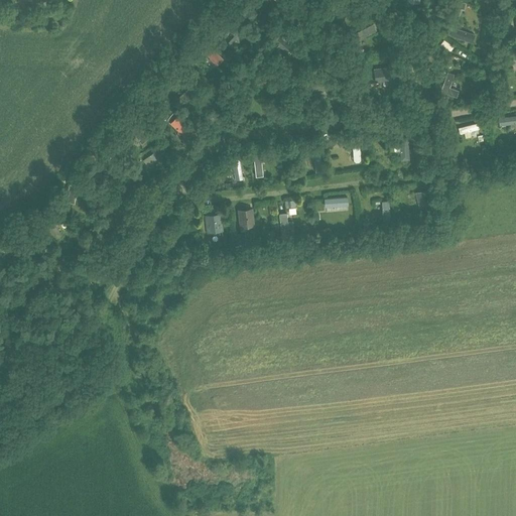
[(329,16),(342,0),(341,0),(332,0),(323,11),(329,16)]
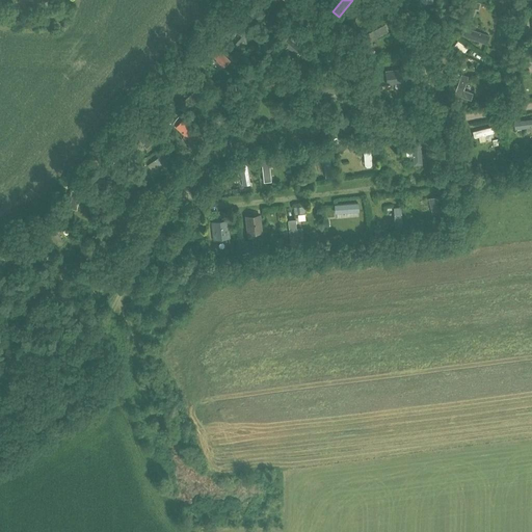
[(371,20),(374,23),(379,18),(376,15),(371,20)]
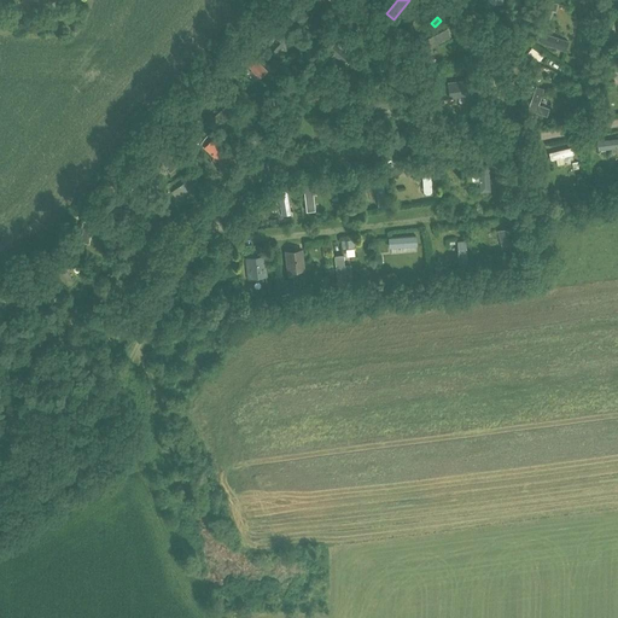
[(281,29),(274,38),(280,42),(272,52),(279,59),(296,41),(281,29)]
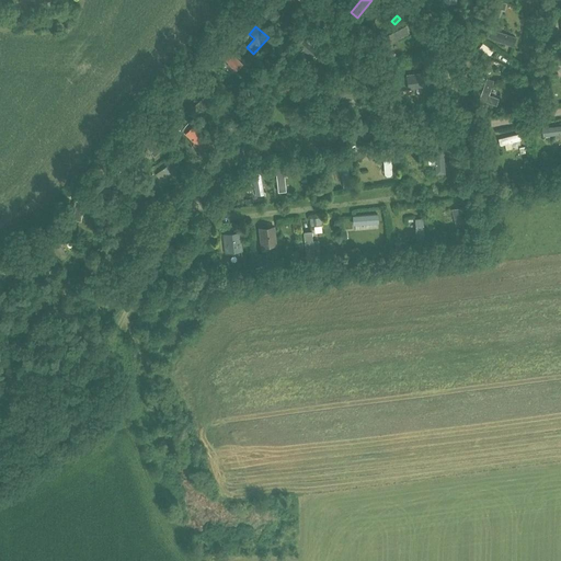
[(392,52),(415,44),(411,30),(388,37),(392,52)]
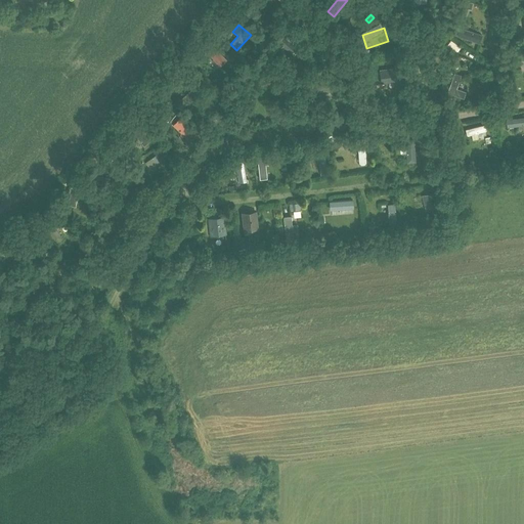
[(460,29),(456,37),(479,43),(481,36),(460,29)]
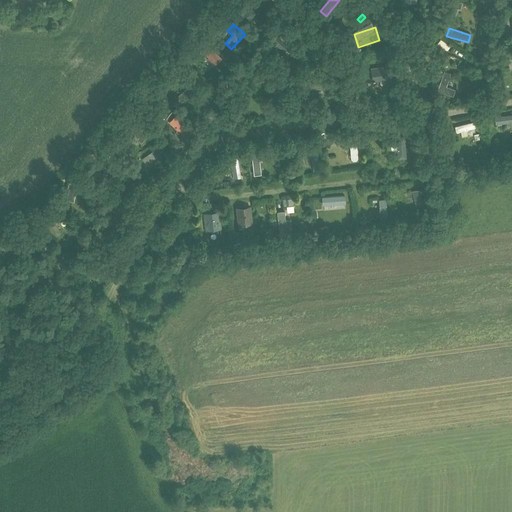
[(270,42),(283,52),(291,43),(278,33),(270,42)]
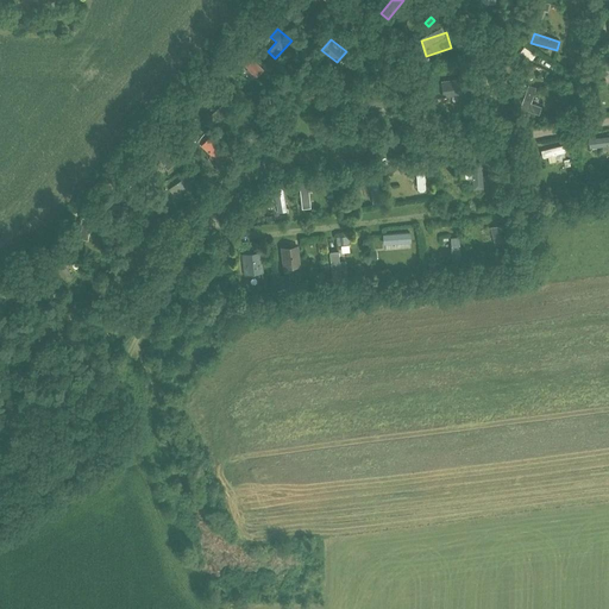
[(253,55),(258,60),(263,54),(258,49),(253,55)]
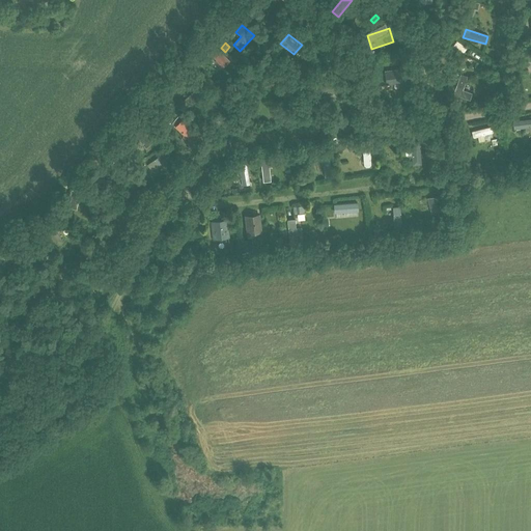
[(213,45),(206,51),(222,67),(229,60),(213,45)]
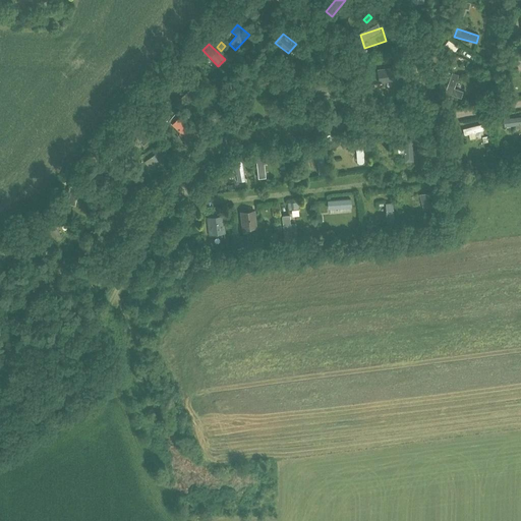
[(508,65),(520,64),(520,53),(507,54),(508,65)]
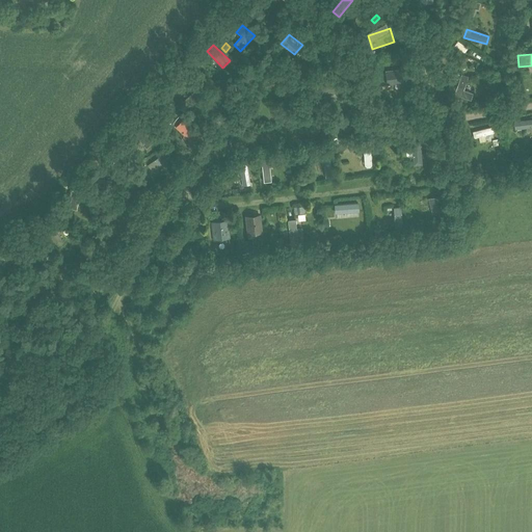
[(384,71),(387,85),(408,82),(405,61),(398,62),(399,69),(384,71)]
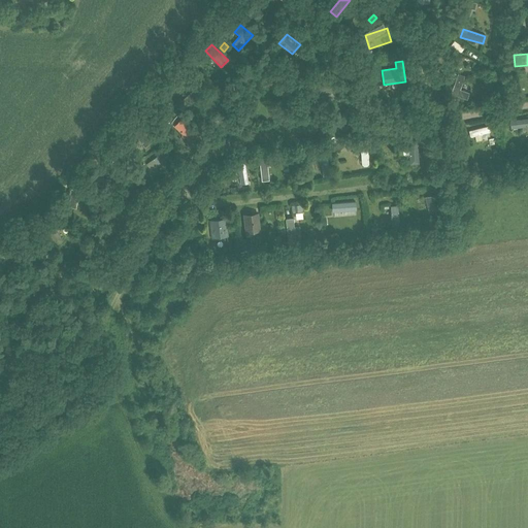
[(272,86),(274,91),(282,89),(276,70),(268,72),(270,79),(259,84),(261,89),(272,86)]
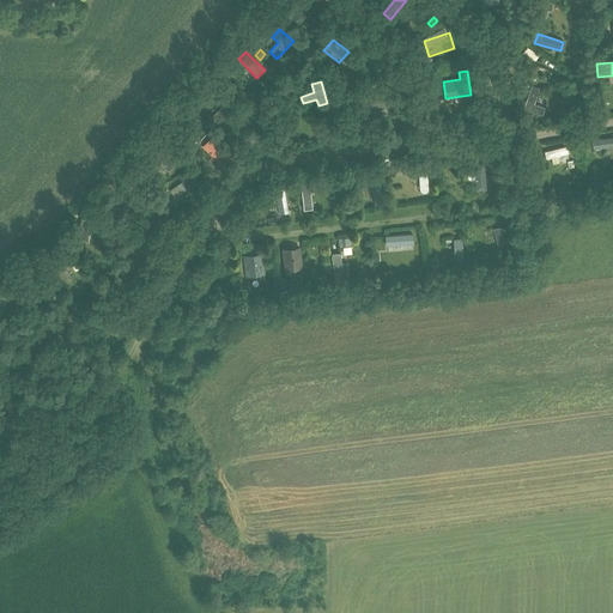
[(523,108),(542,115),(545,107),(534,103),(540,87),(532,85),(523,108)]
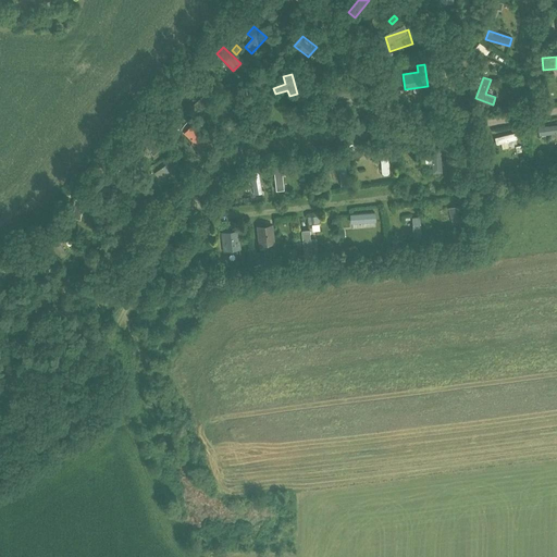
[(335,86),(337,98),(355,95),(353,83),(335,86)]
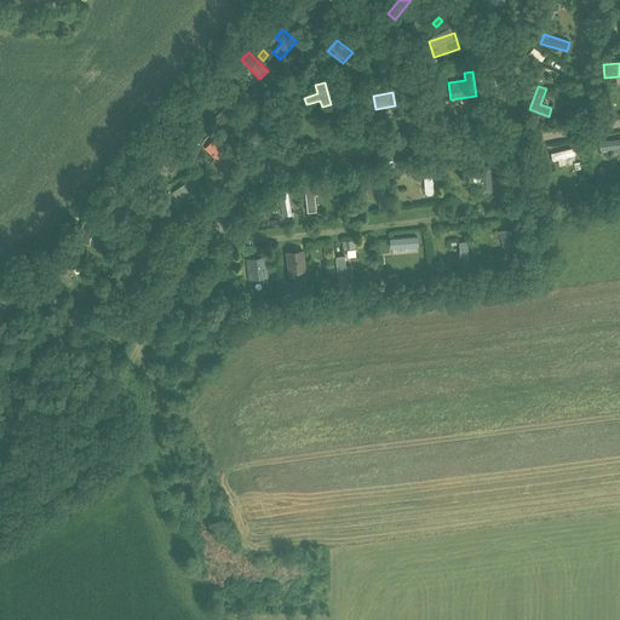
[(213,118),(218,124),(224,118),(228,121),(233,116),(230,113),(237,105),(233,99),(213,118)]
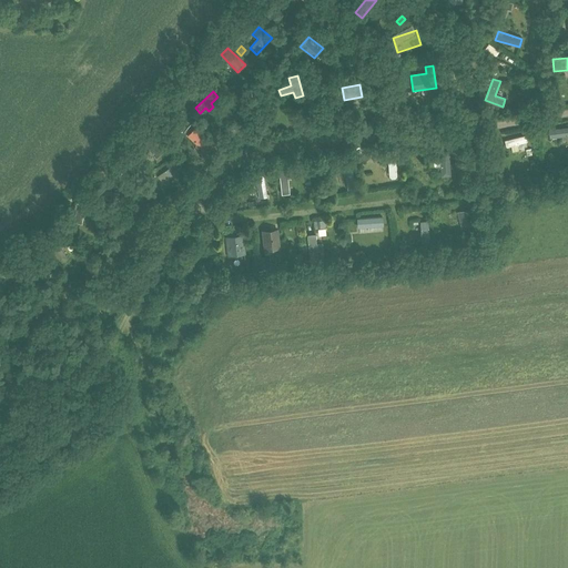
[(182,103),(178,107),(183,113),(188,110),(182,103)]
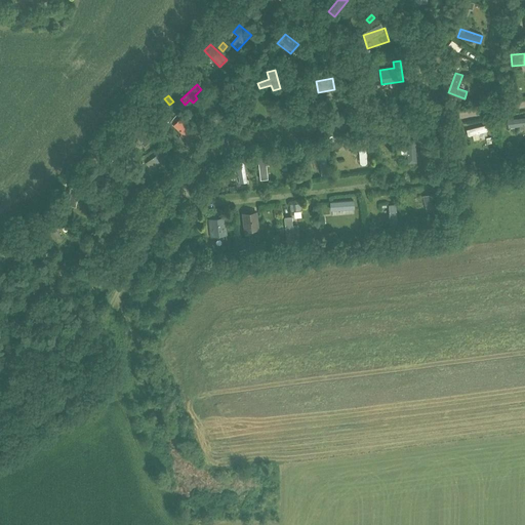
[(524,118),(509,120),(510,128),(524,126),(524,118)]
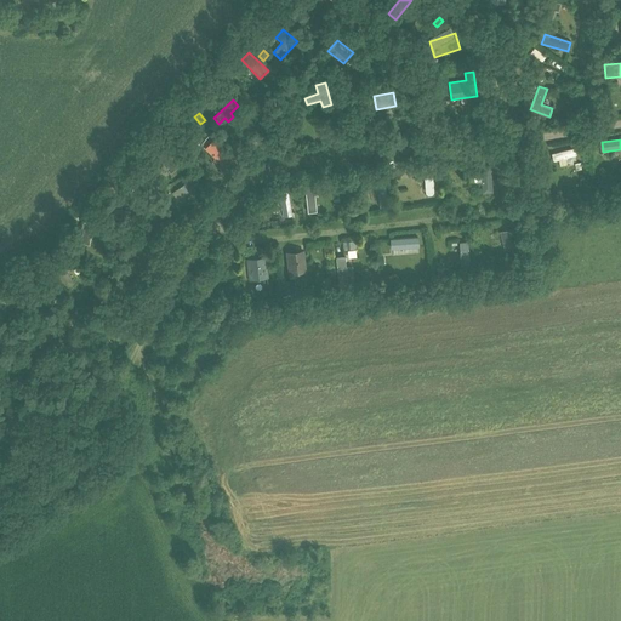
[(209,149),(223,164),(231,157),(217,142),(209,149)]
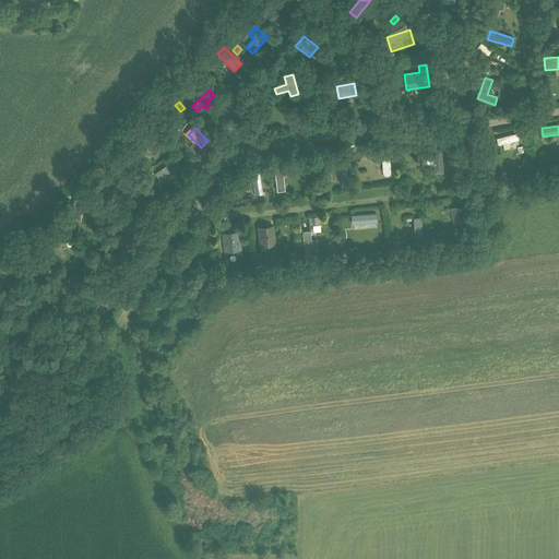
[(138,134),(153,156),(161,151),(144,130),(138,134)]
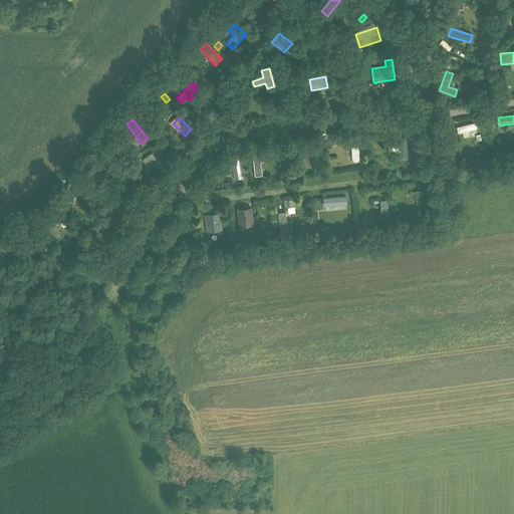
[(463,136),(481,130),(479,123),(461,130),(463,136)]
